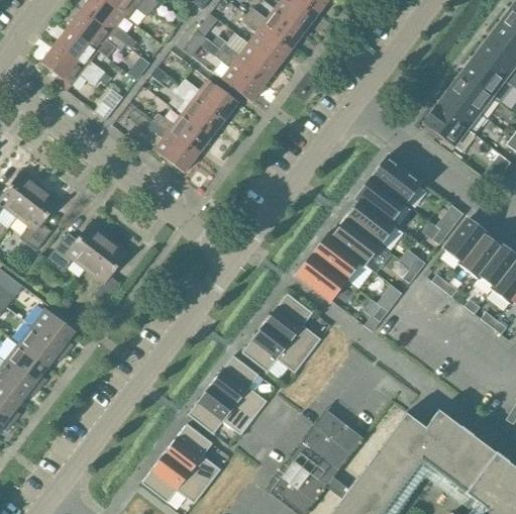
[(88,0),(82,8),(81,9),(126,43),(131,47),(137,40),(131,36),(117,24),(125,14),(107,0),(88,0)]
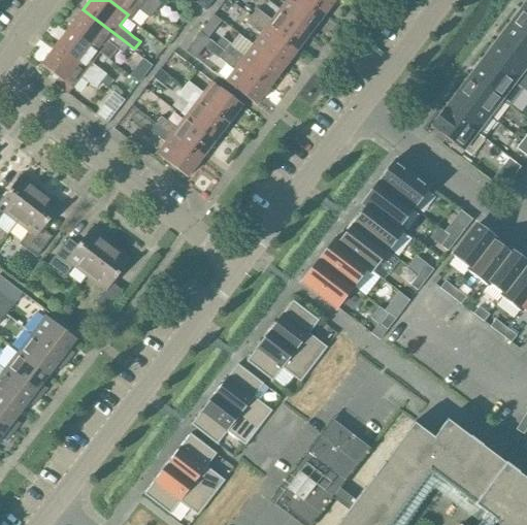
[(151,15),(157,8),(145,0),(109,0),(128,14),(132,18),(140,7),(151,15)]
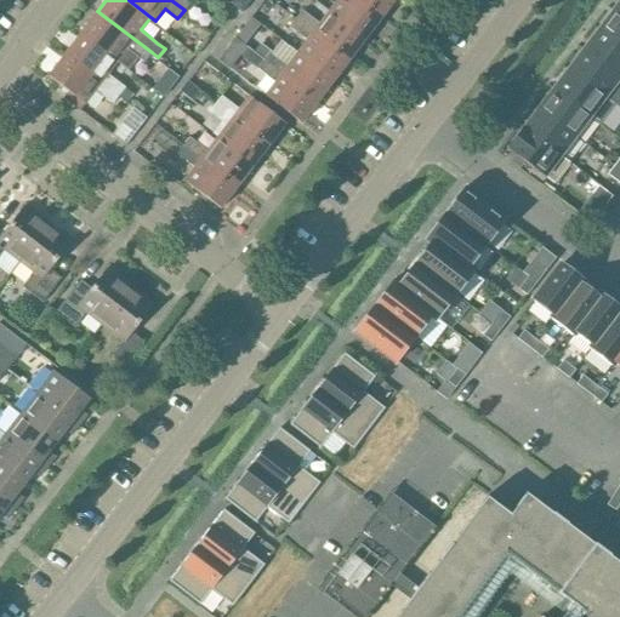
[(171,0),(185,10),(191,3),(187,0),(171,0)]
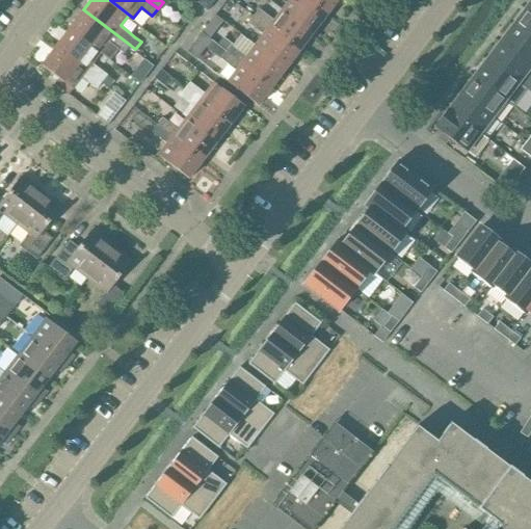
[(314,31),(327,14),(310,0),(288,0),(283,7),(314,31)]
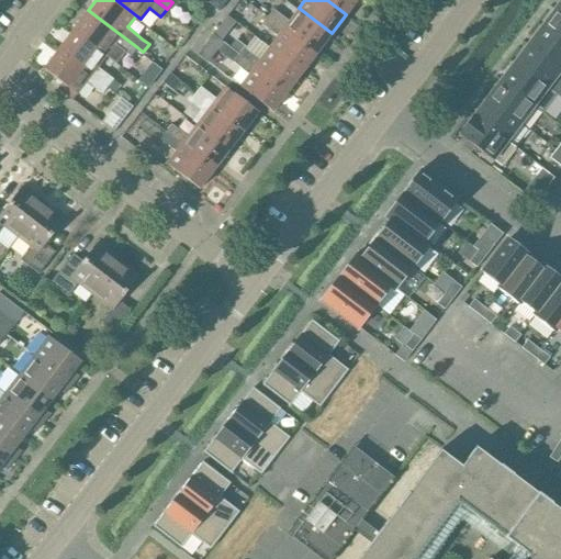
[(327,0),(346,14),(357,0),(327,0)]
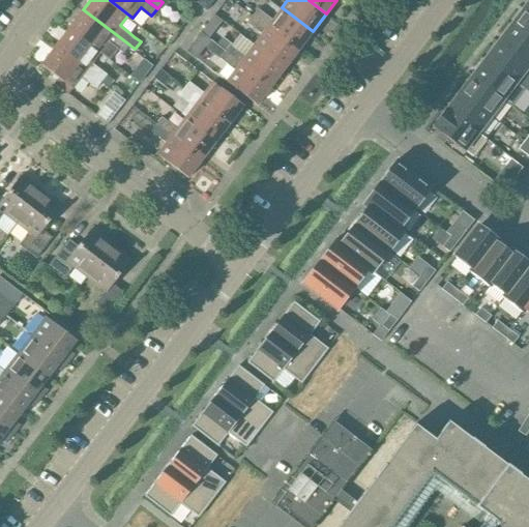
[(313,31),(282,7),(274,18),(259,6),(254,13),(299,49),(313,31)]
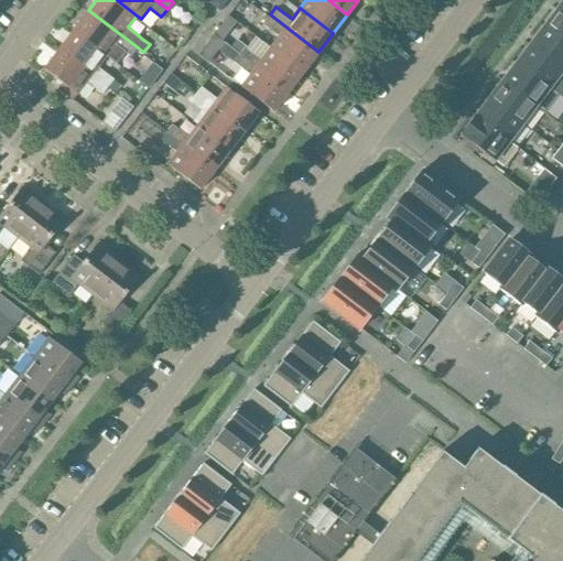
[(562,10),(558,7),(544,25),(562,39),(562,10)]
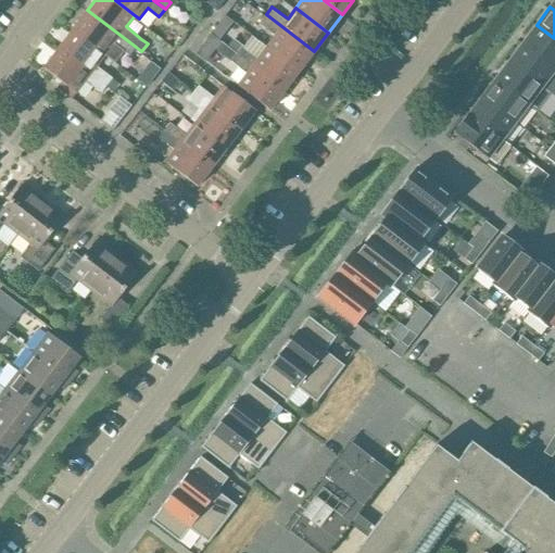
[(87,10),(74,27),(89,39),(106,52),(116,60),(124,49),(130,53),(136,47),(87,10)]
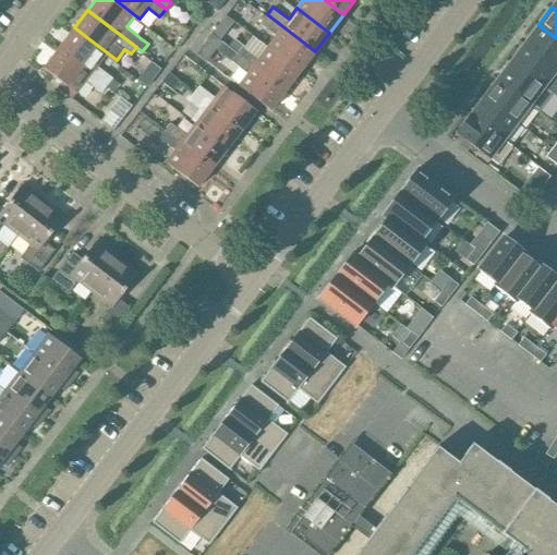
[(227,14),(213,33),(220,39),(235,21),(227,14)]
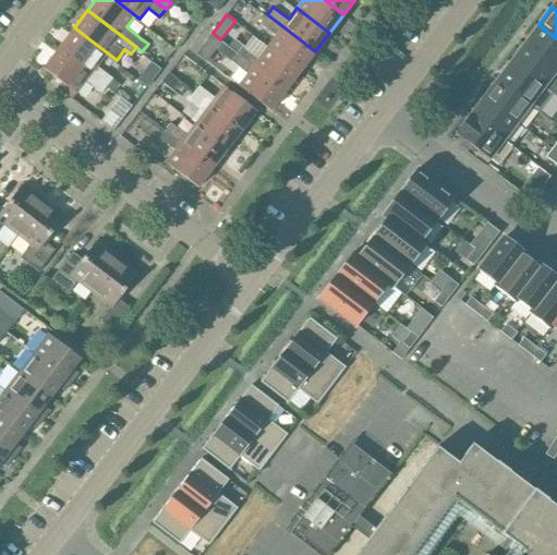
[(302,69),(315,51),(267,14),(261,22),(277,34),(268,45),(302,69)]
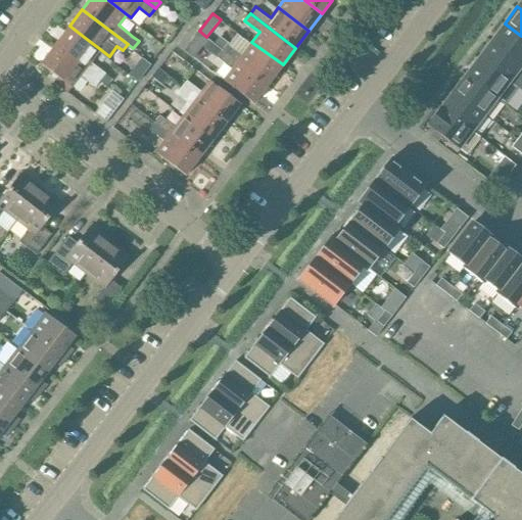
[(521,36),(505,24),(492,40),(521,62),(521,36)]
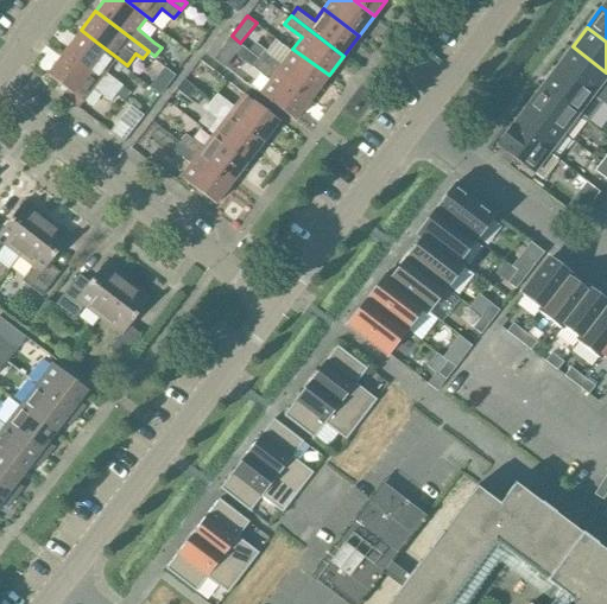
[(107,70),(115,58),(117,57),(97,43),(81,30),(65,51),(81,63),(118,91),(124,83),(107,70)]
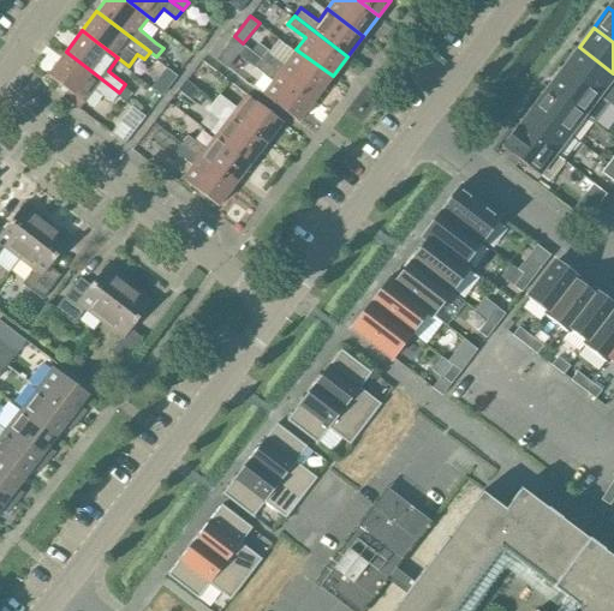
[(258,40),(251,48),(263,57),(316,97),(333,76),(296,49),(286,63),(258,40)]
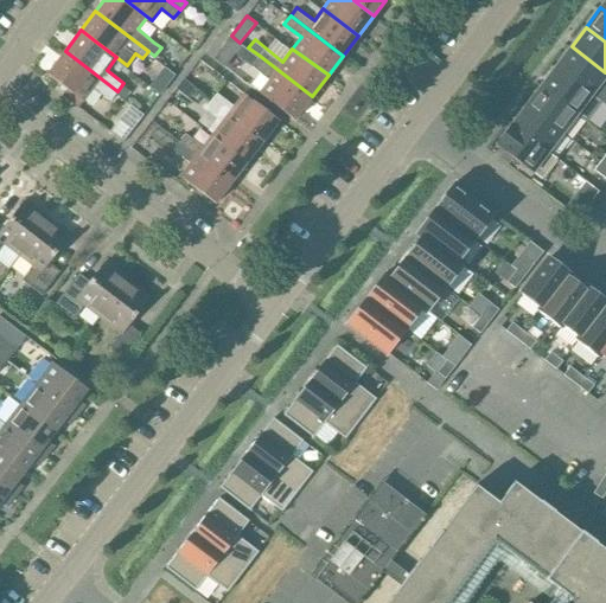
[(572,46),(556,65),(603,100),(605,102),(605,72),(572,46)]
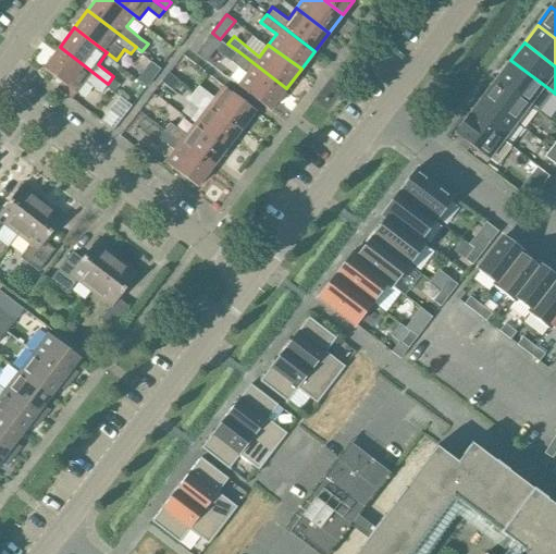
[(102,91),(108,84),(74,58),(60,47),(45,66),(77,91),(86,78),(102,91)]
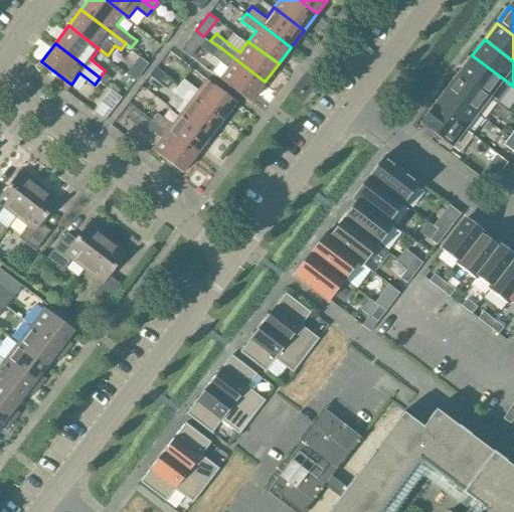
[(250,100),(265,81),(220,47),(214,54),(221,60),(213,71),(250,100)]
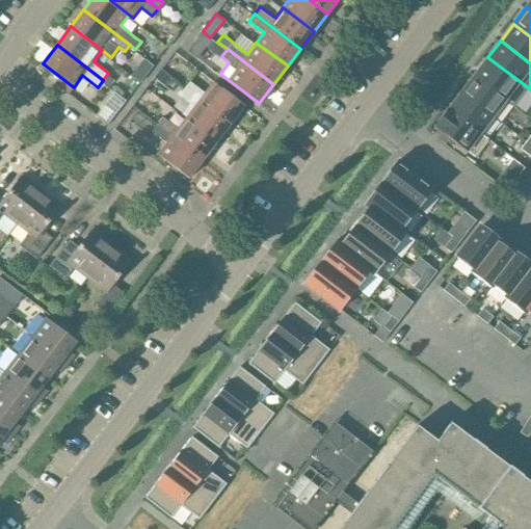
[(514,104),(528,87),(487,57),(475,74),(514,104)]
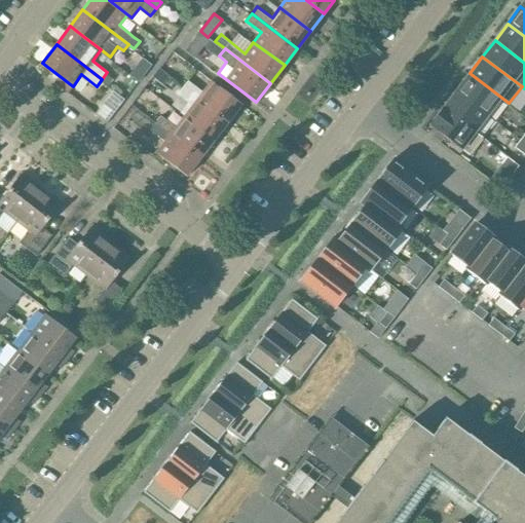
[(146,72),(145,71),(137,65),(129,73),(139,79),(140,80),(146,72)]
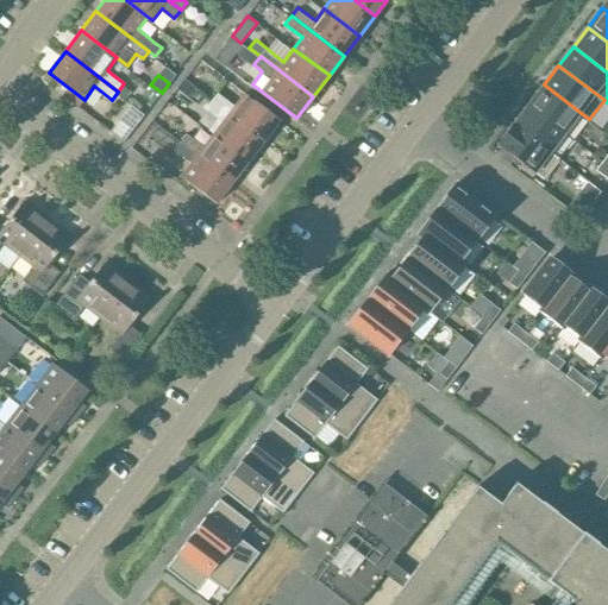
[(589,120),(589,119),(544,84),(528,104),(565,131),(580,113),(589,120)]
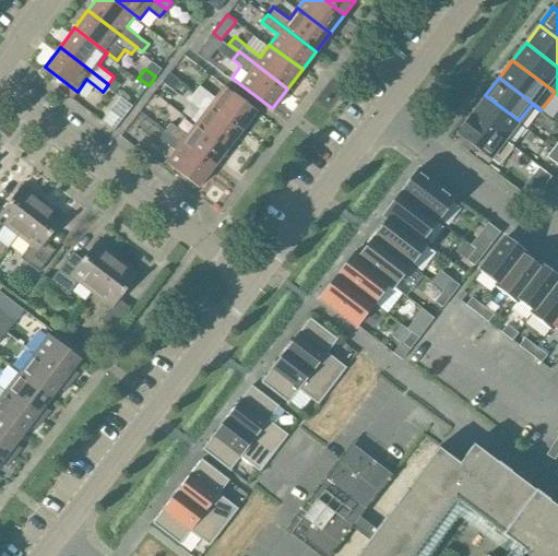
[(194,92),(242,129),(258,109),(226,84),(216,96),(200,83),(194,92)]
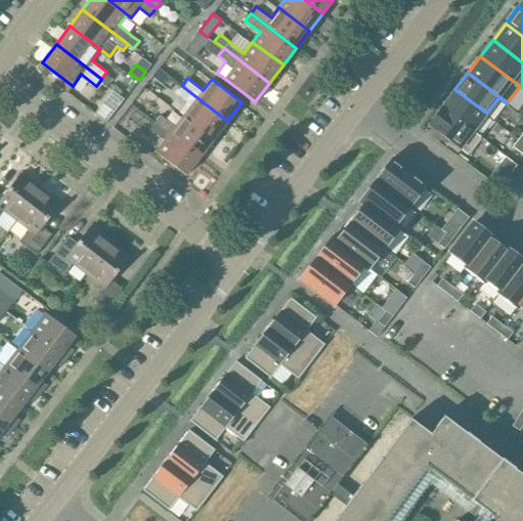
[(214,138),(227,121),(182,86),(177,92),(187,100),(180,111),(184,114),(184,115),(214,138)]
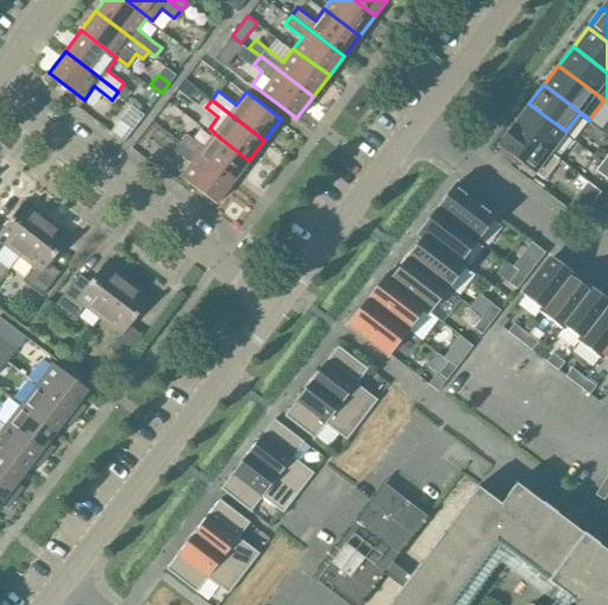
[(528,104),(515,123),(551,150),(565,131),(528,104)]
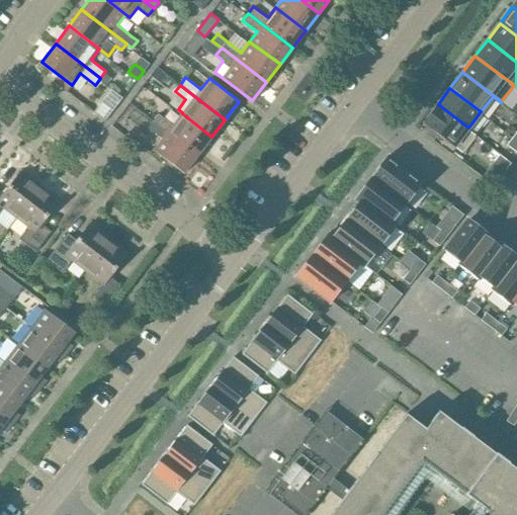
[(437,105),(424,122),(445,138),(443,141),(453,148),(455,146),(463,152),(476,135),(477,134),(468,127),(438,104),(437,105)]
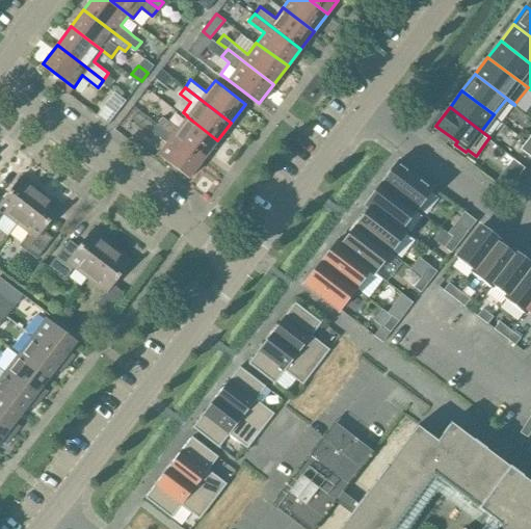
[(217,140),(187,116),(179,127),(163,115),(158,123),(204,158),(217,140)]
